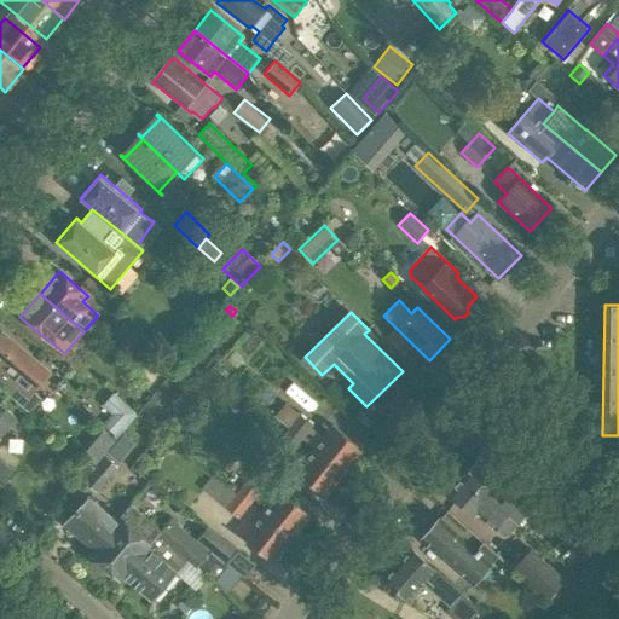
[(0,385),(30,410),(42,395),(25,382),(40,365),(3,334),(0,335),(0,385)]
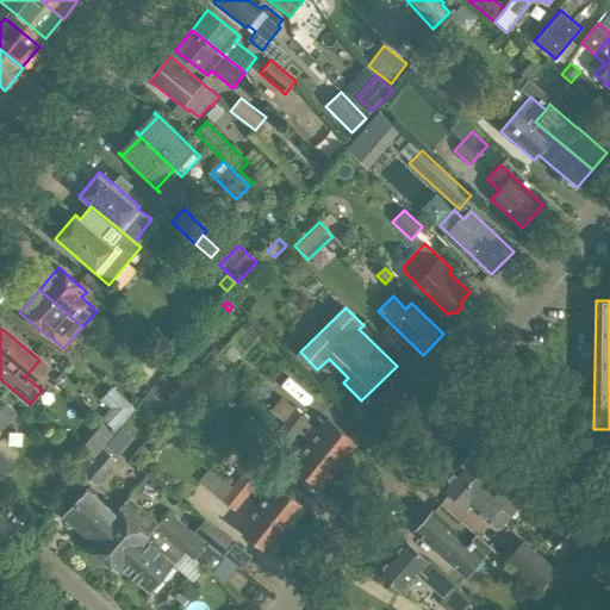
[(122,419),(134,408),(112,387),(101,399),(111,408),(111,409),(122,419)]
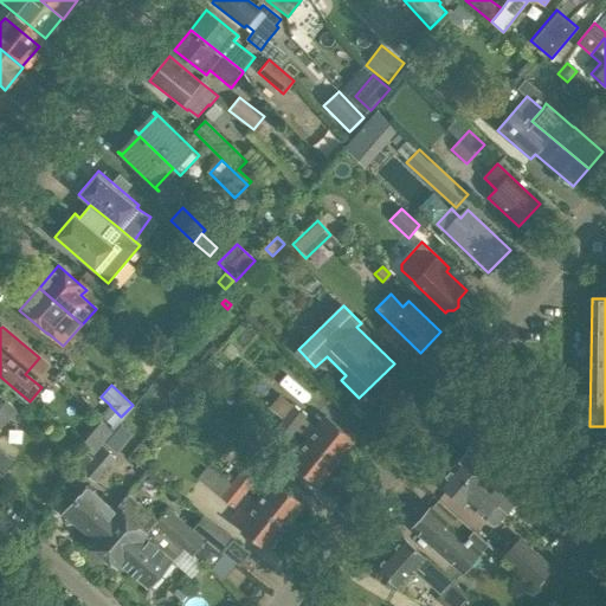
[(317,429),(304,418),(307,417),(279,394),(269,408),(283,419),(296,431),(308,439),(308,440),(336,462),(354,439),(327,417),(317,429)]
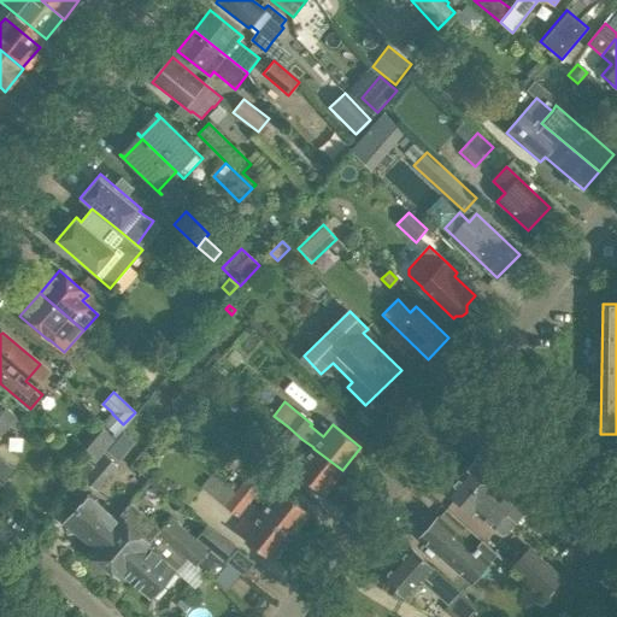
[(0,435),(16,416),(0,403),(0,435)]
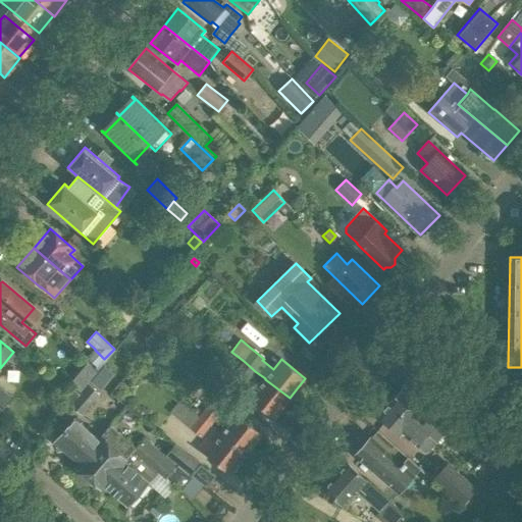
[(97,367),(104,359),(95,350),(87,358),(97,367)]
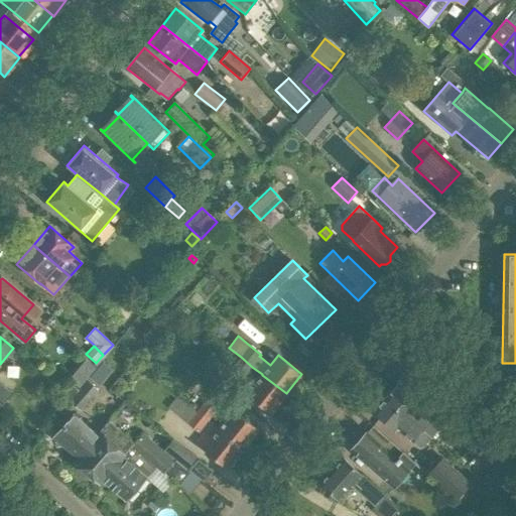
[(242,379),(252,367),(241,357),(231,370),(242,379)]
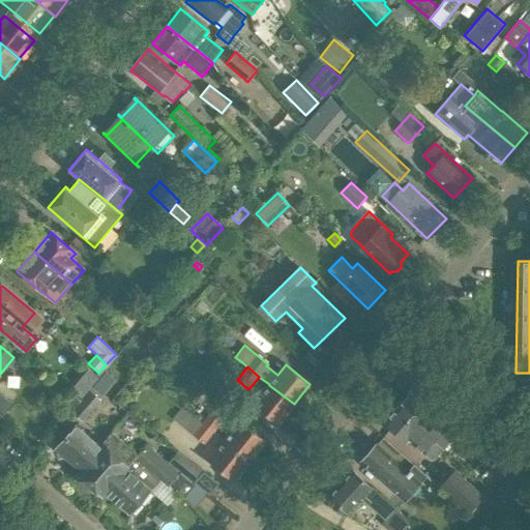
[(277,424),(294,404),(269,385),(254,405),(277,424)]
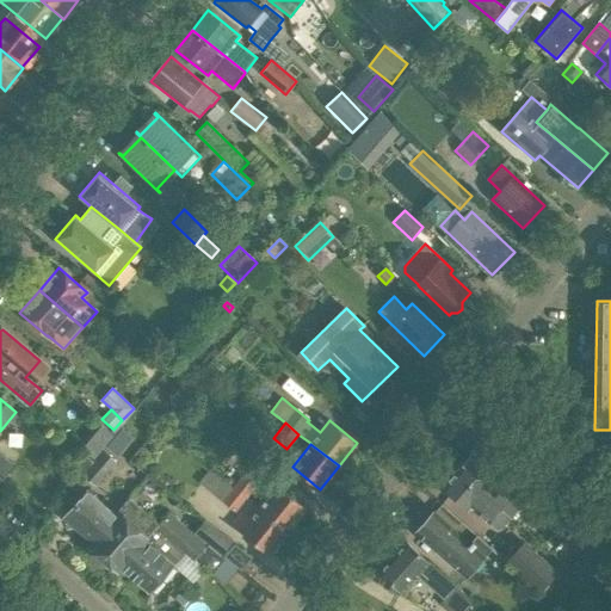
[(116,461),(103,450),(82,474),(96,486),(116,461)]
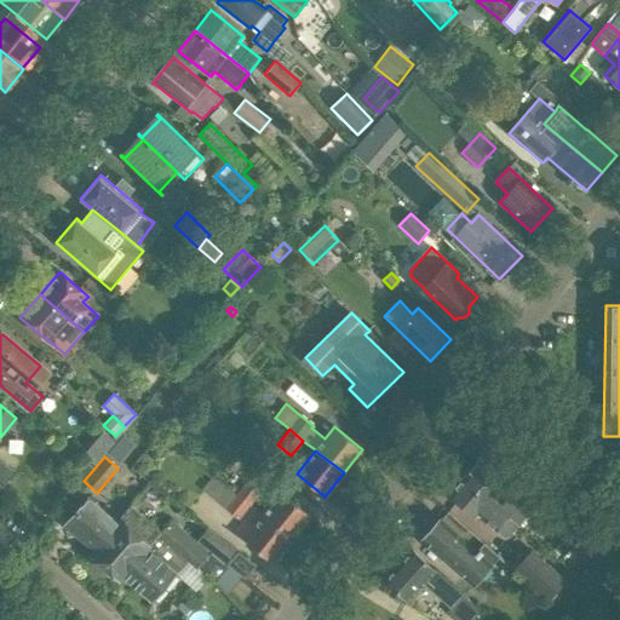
[(526,505),(522,501),(505,487),(507,483),(481,459),(464,477),(518,524),(532,510),(550,526),(562,511),(538,491),(526,505)]
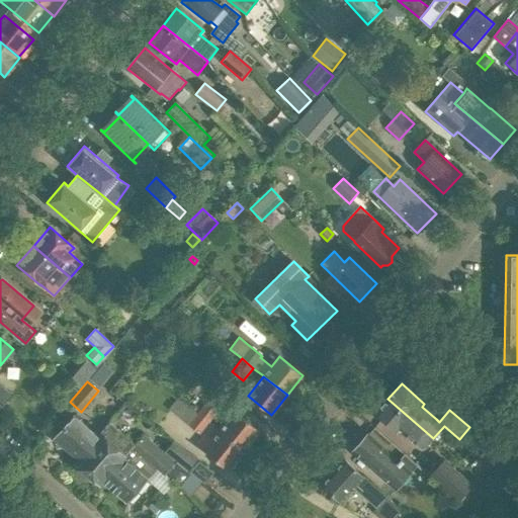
[(0,409),(10,397),(0,386),(0,409)]
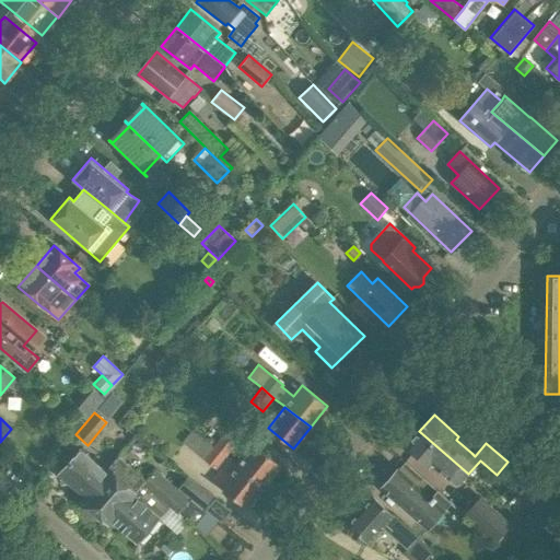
[(79,418),(72,424),(79,431),(85,423),(79,418)]
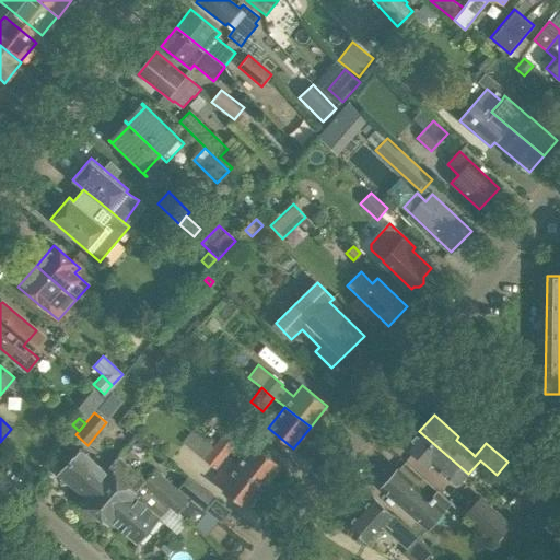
[(217,469),(226,457),(213,446),(193,430),(182,443),(217,469)]
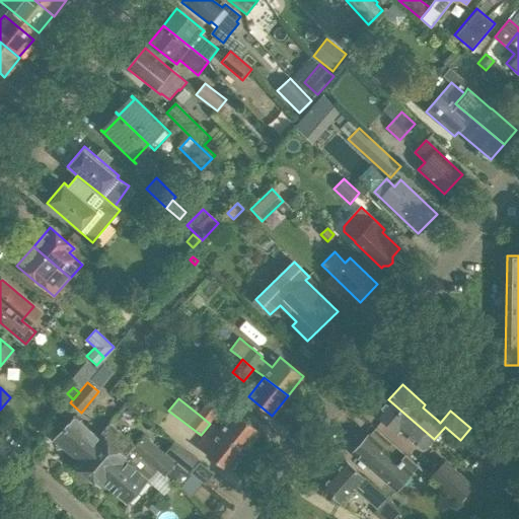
[(434,439),(388,399),(375,415),(398,435),(400,432),(416,444),(421,449),(426,449),(434,439)]
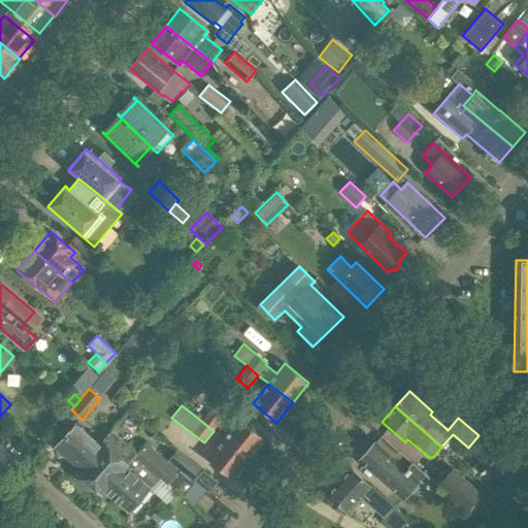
[(213,431),(222,420),(209,409),(201,421),(213,431)]
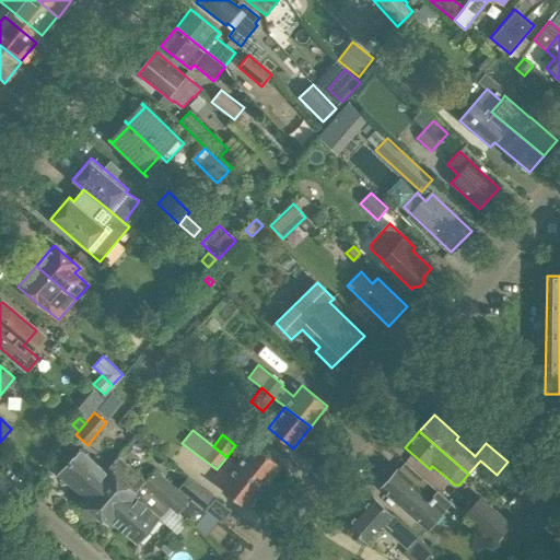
[(264,487),(280,465),(255,445),(237,466),(264,487)]
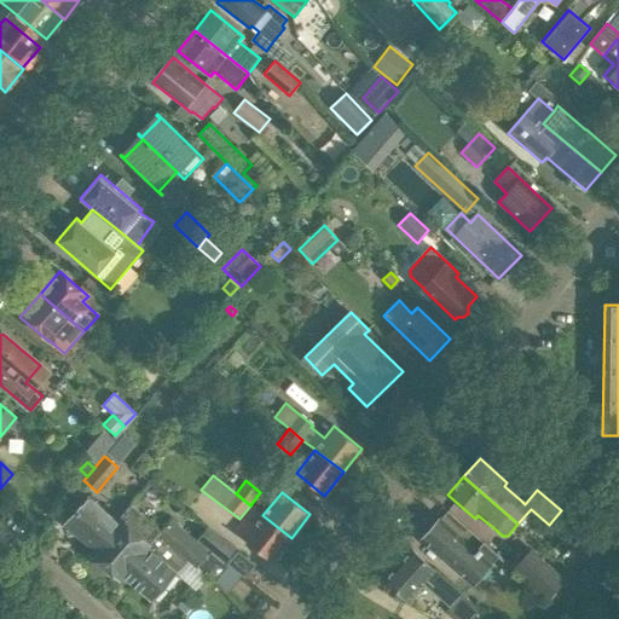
[(117,521),(90,497),(65,525),(93,549),(117,521)]
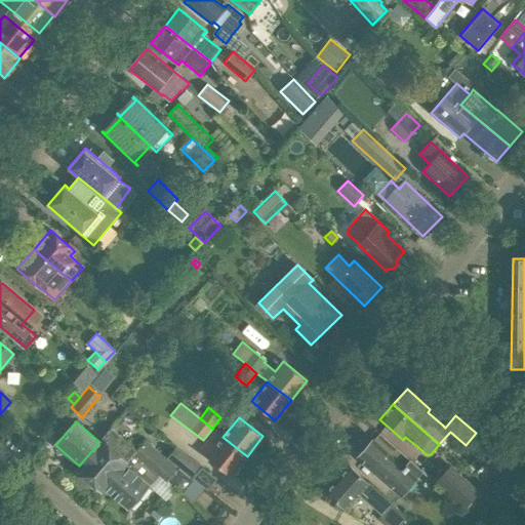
[(105,488),(137,450),(112,428),(99,442),(79,466),(76,469),(103,491),(105,488)]
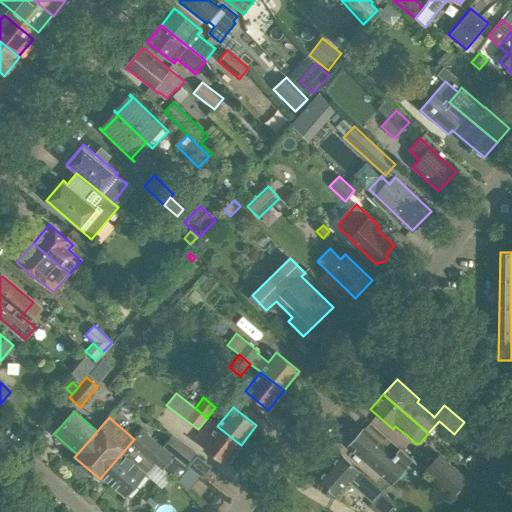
[(348,446),(348,445),(347,446),(391,485),(412,461),(370,424),(365,430),(363,429),(362,429),(363,430),(361,432),(358,432),(353,437),(353,440),(348,446)]
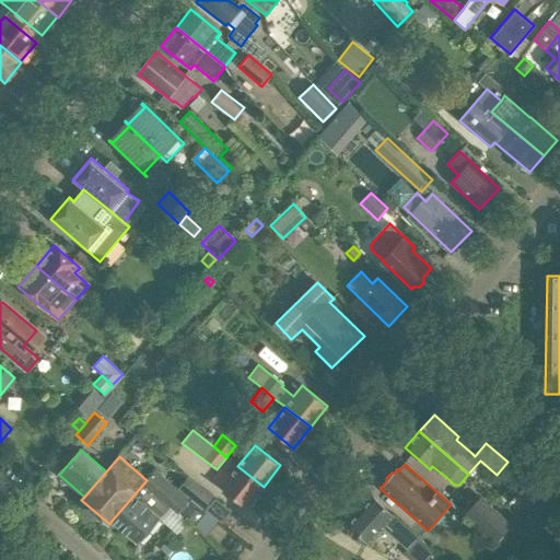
[(246,508),(264,487),(237,466),(221,488),(246,508)]
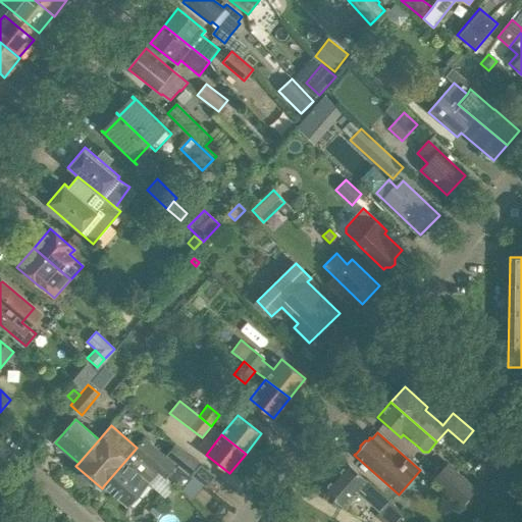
[(167,457),(145,438),(137,448),(104,485),(127,506),(148,482),(148,481),(156,471),(164,478),(176,464),(189,475),(191,473),(168,456),(167,457)]
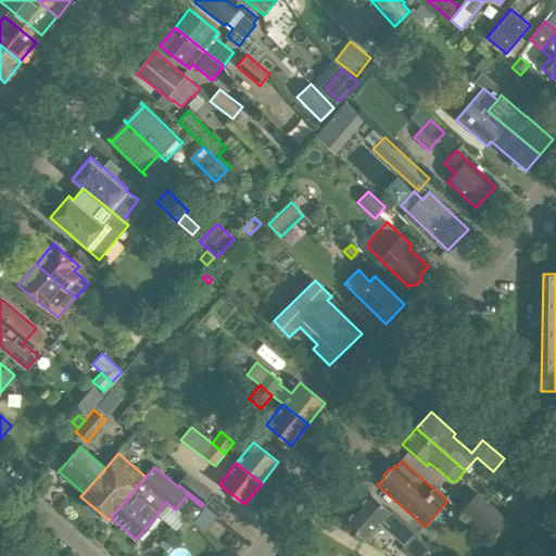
[(203,504),(212,494),(188,475),(179,485),(203,504)]
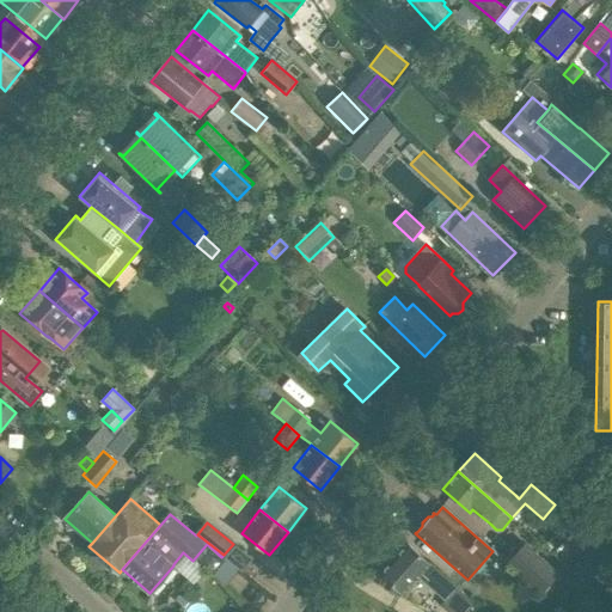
[(456,611),(469,598),(408,544),(380,575),(403,594),(418,577),(446,601),(442,605),(451,611),(456,611)]
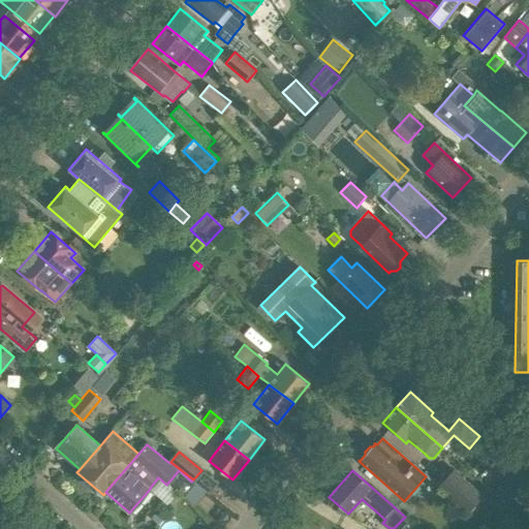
[(468,511),(481,496),(455,471),(440,486),(468,511)]
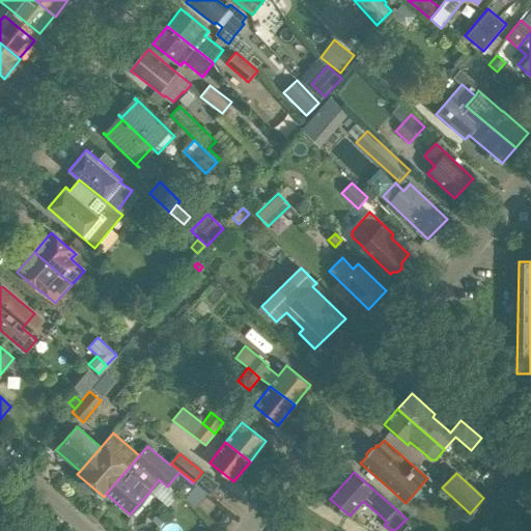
[(530,504),(530,483),(526,479),(504,502),(520,516),(530,504)]
